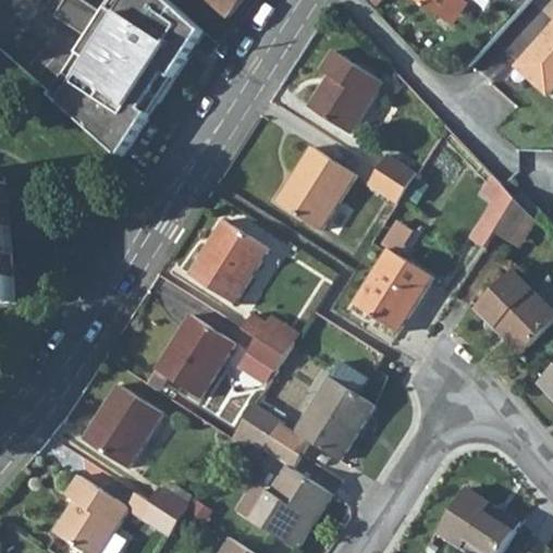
[(115,0),(70,74),(111,101),(175,4),(170,0),(115,0)]
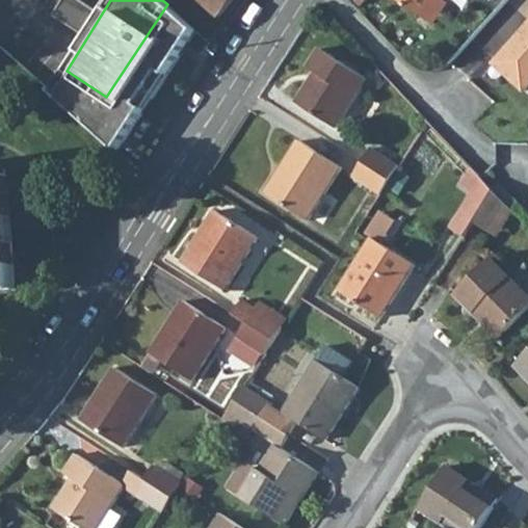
[(202,0),(215,11),(225,0),(202,0)]
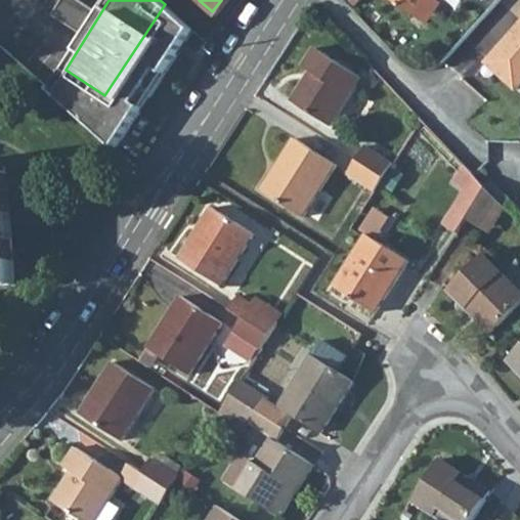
[(386,0),(412,16),(422,0),(386,0)]
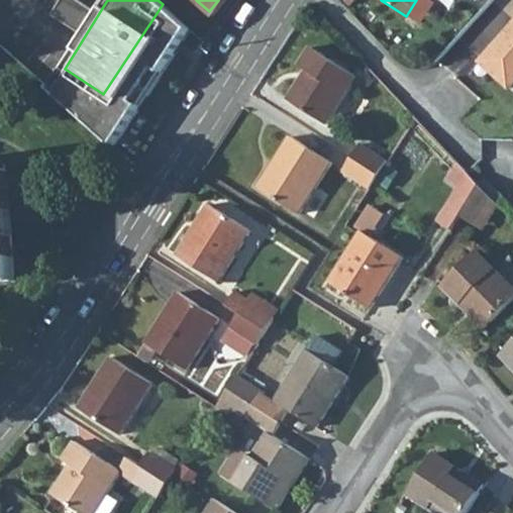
[(416,0),(406,16),(418,24),(433,3),(429,0),(416,0)]
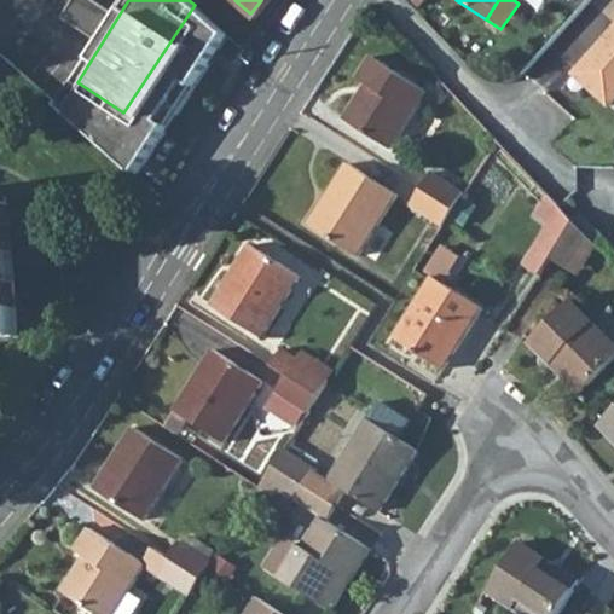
[(608,0),(560,54),(577,69),(574,73),(594,90),(613,67),(613,0),(608,0)]
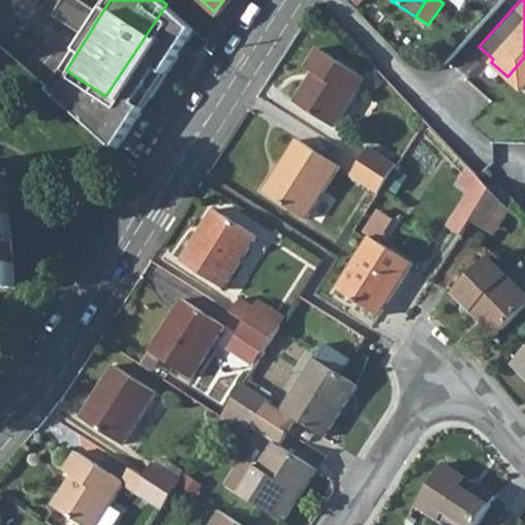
[(289,99),(331,124),(361,74),(312,45),(300,65),(307,69),(289,99)]
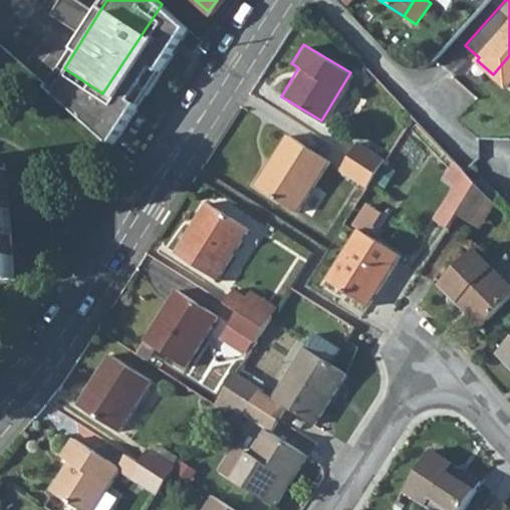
[(252,183),(294,210),(325,159),(283,133),(252,183)]
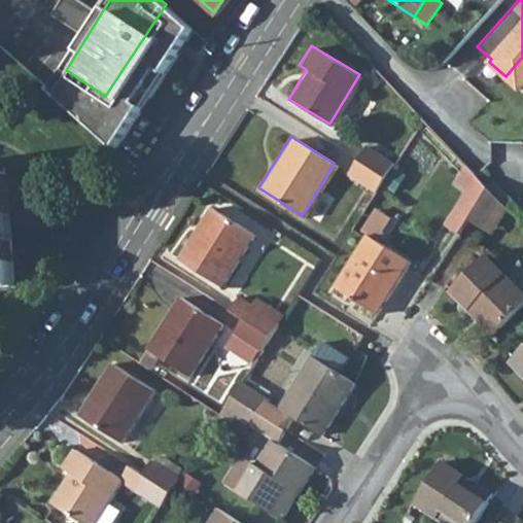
[(364,144),(356,157),(383,174),(391,162),(364,144)]
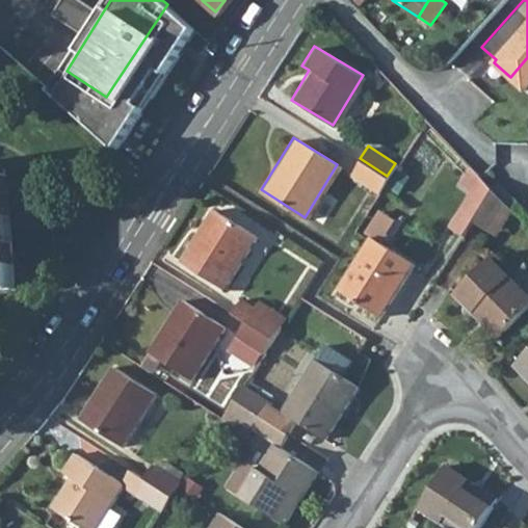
[(360,158),(350,173),(377,190),(387,176),(360,158)]
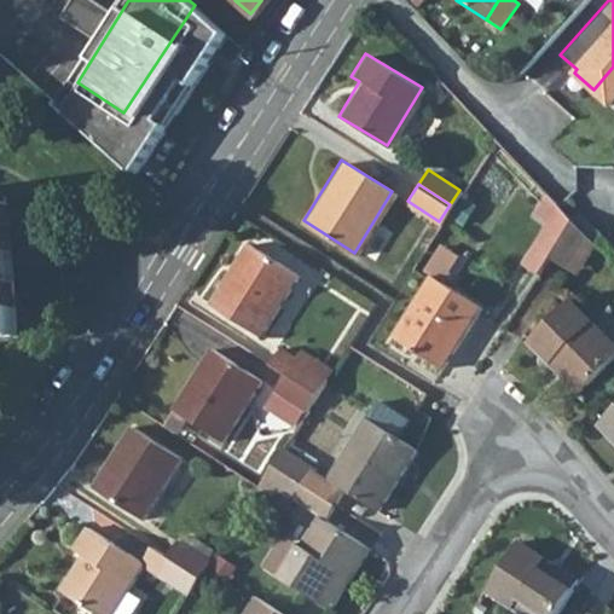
[(532,213),(546,222),(520,262),(536,274),(545,260),(569,222),(544,195),(532,213)]
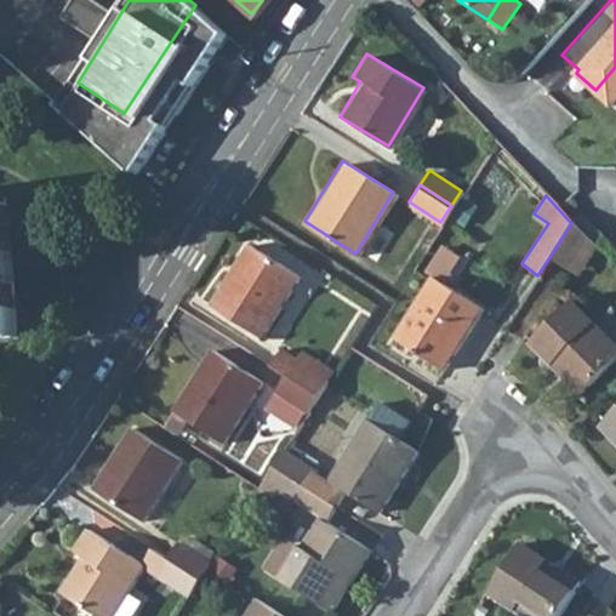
[(0,332),(12,332),(5,198),(0,198),(0,332)]
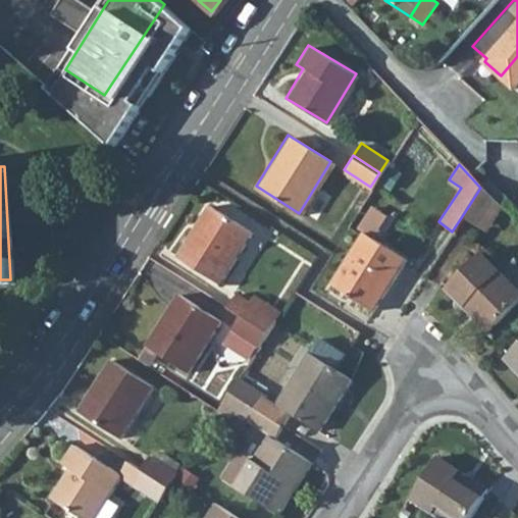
[(491,200),(480,188),(460,219),(474,227),(491,200)]
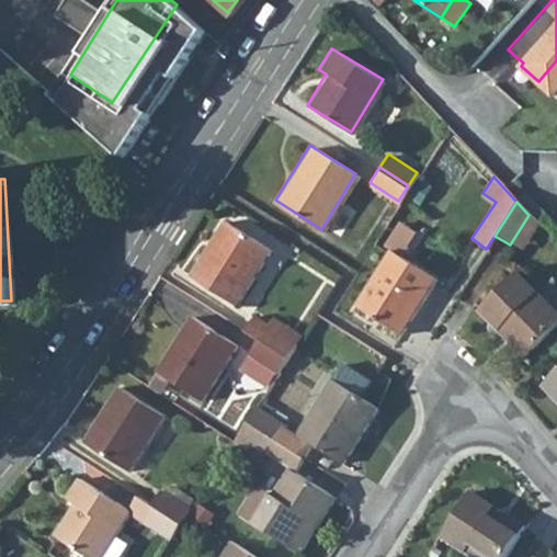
[(537,225),(529,215),(510,245),(519,251),(537,225)]
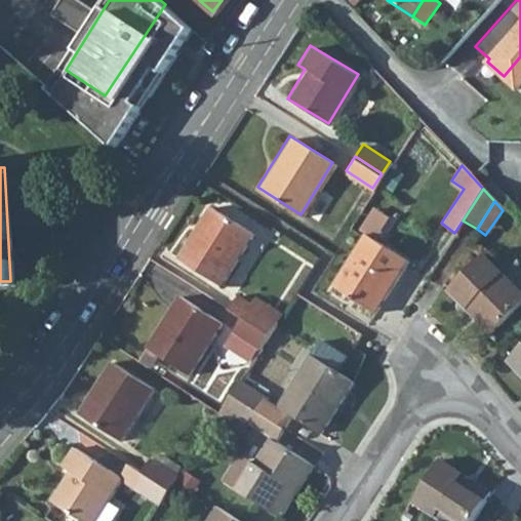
[(176,256),(217,283),(251,233),(209,205),(176,256)]
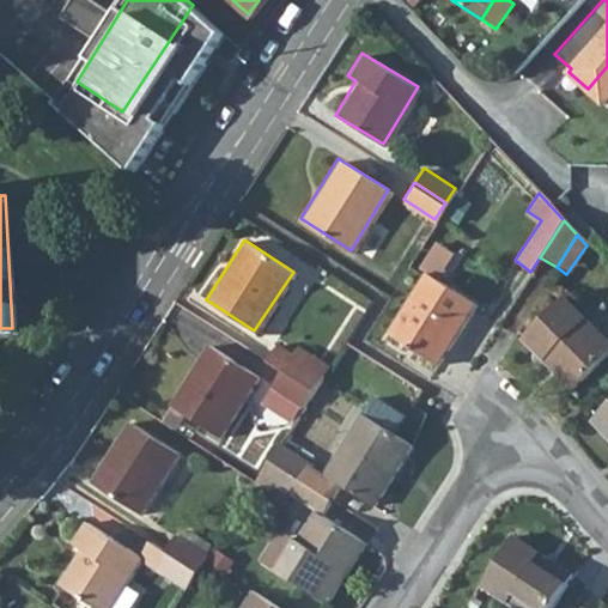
[(425,269),(438,278),(455,251),(437,239),(420,267),(425,269)]
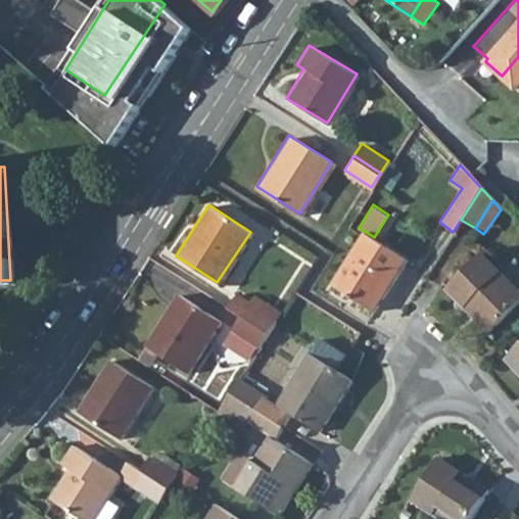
[(363,230),(329,282),(372,309),(406,257),(374,237),(363,230)]
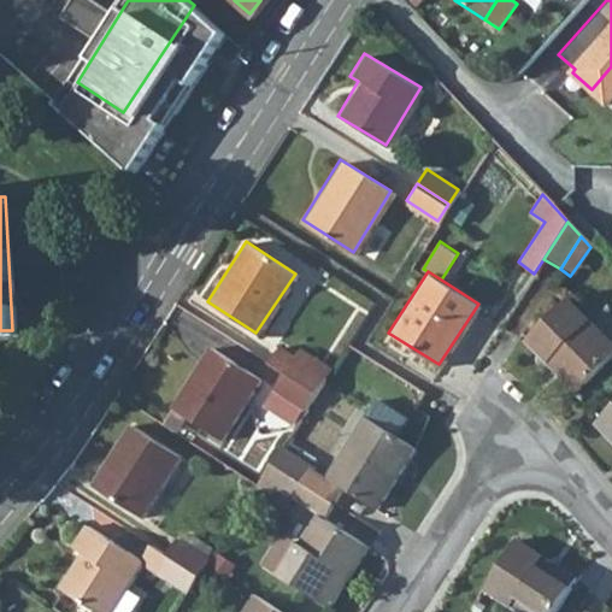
[(611,346),(565,296),(523,336),(574,388),(611,352),(611,346)]
